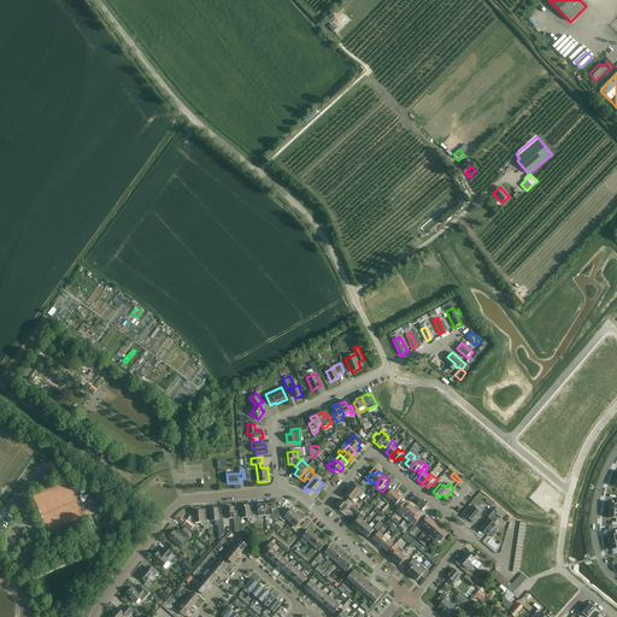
[(350,489),(357,497),(359,499),(364,493),(363,493),(365,491),(360,486),(358,488),(353,485),(350,489)]
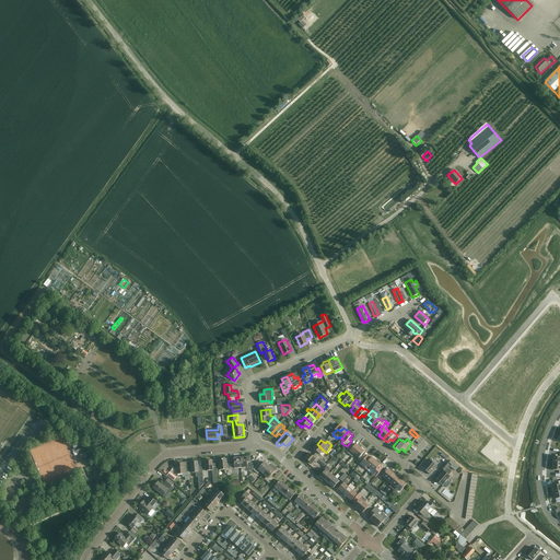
[(82,457),(89,455),(86,451),(85,451),(83,445),(81,446),(79,442),(72,444),(74,448),(76,448),(78,454),(80,453),(82,457)]
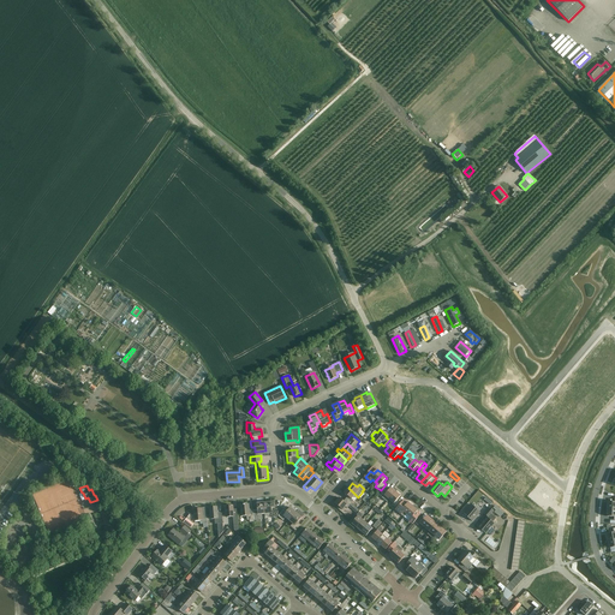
[(348,496),(346,499),(359,511),(352,503),(353,501),(352,500),(356,495),(348,488),(344,493),(348,496)]
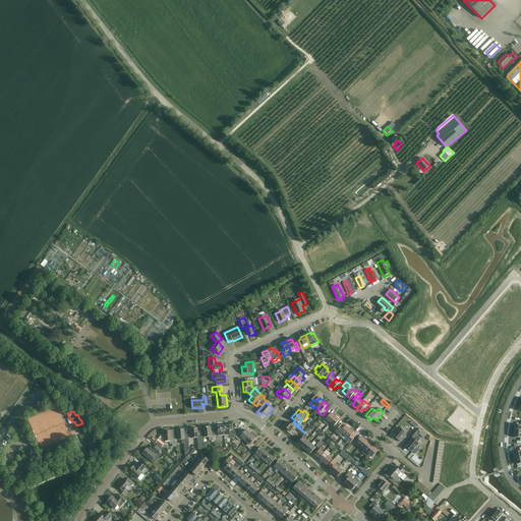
[(328,421),(330,423),(335,416),(331,413),(328,416),(326,414),(322,419),(327,423),(328,421)]
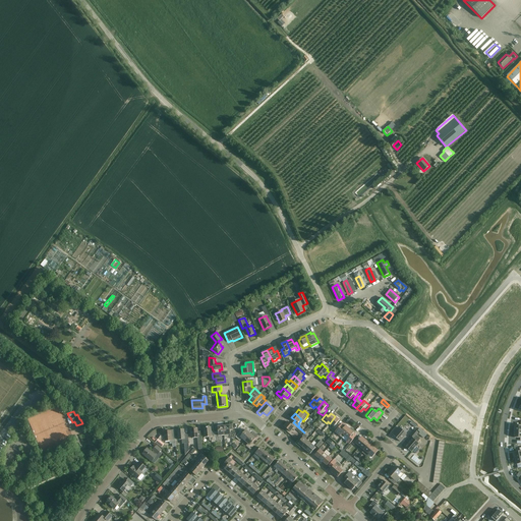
[(335,416),(330,423),(334,426),(332,428),(335,430),(339,425),(337,423),(339,420),(335,416)]
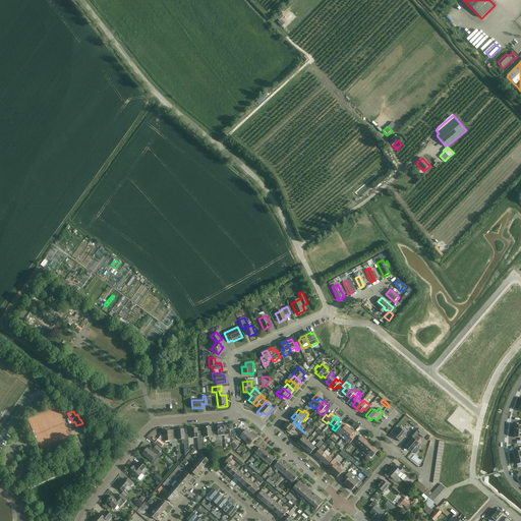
[(302,435),(304,432),(293,422),(291,424),(288,421),(284,426),(290,431),(292,429),(294,430),(295,429),(302,435)]
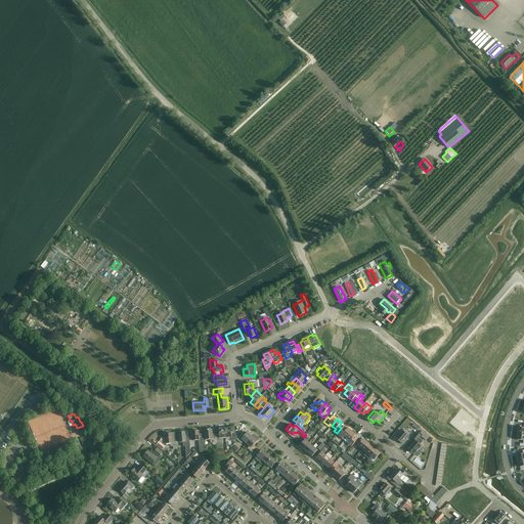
[(226,440),(229,440),(234,442),(238,434),(234,433),(233,428),(225,429),(225,438),(226,438),(226,440)]
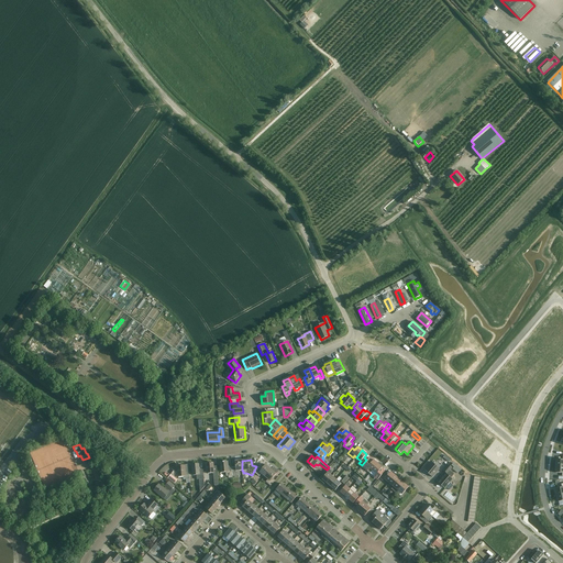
[(370,473),(372,471),(378,464),(374,460),(371,464),(367,462),(363,467),(365,470),(370,473)]
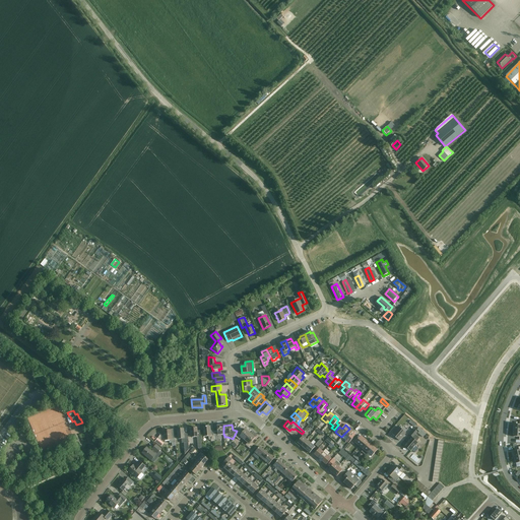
[(214,432),(214,433),(214,441),(215,441),(215,440),(221,439),(220,435),(223,435),(223,426),(217,426),(217,432),(214,432)]
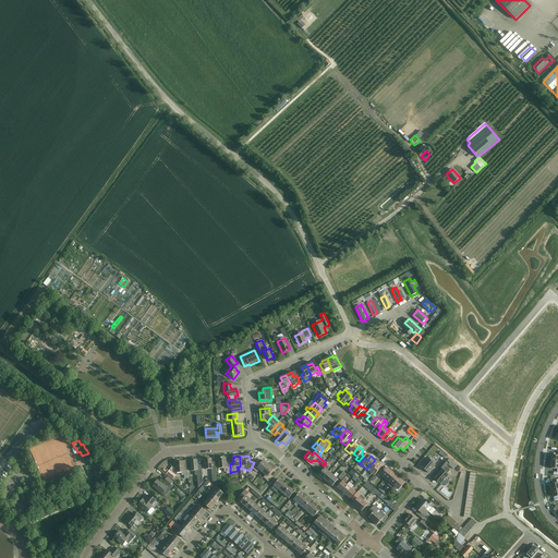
[(225,472),(227,472),(227,474),(230,473),(230,464),(227,464),(226,458),(218,458),(219,469),(223,468),(225,472)]
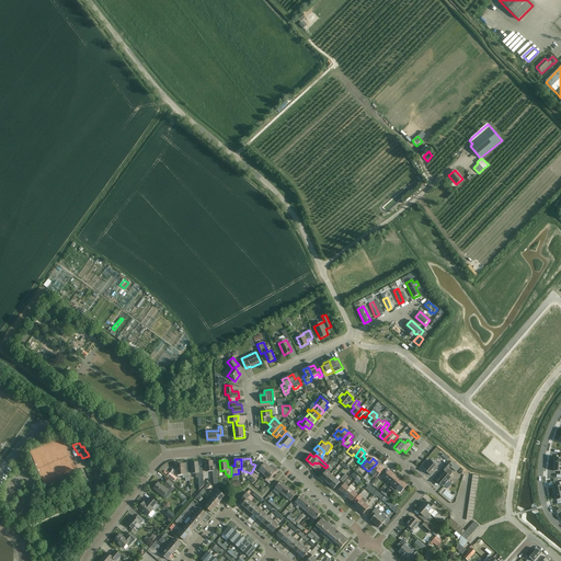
[(426,472),(431,476),(438,467),(430,460),(427,464),(426,464),(424,467),(423,468),(426,471),(426,472)]
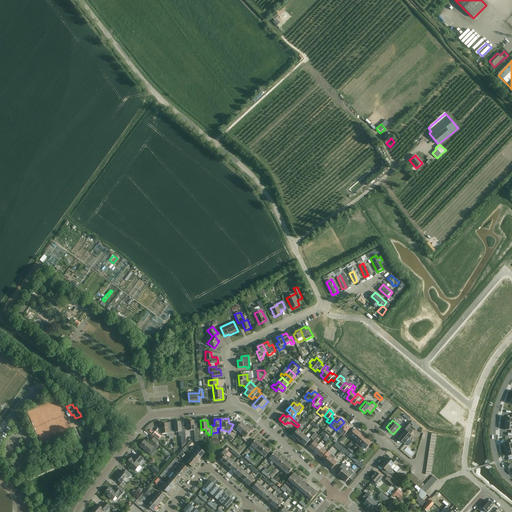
[(188,431),(194,430),(195,441),(199,445),(198,426),(194,426),(194,421),(188,422),(188,431)]
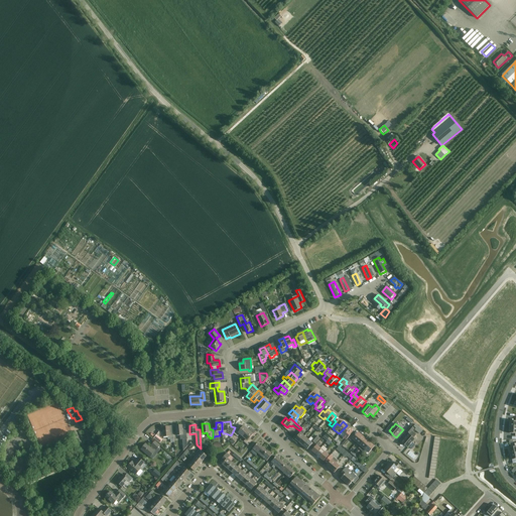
[(423,430),(416,424),(414,426),(416,428),(414,429),(419,434),(423,430)]
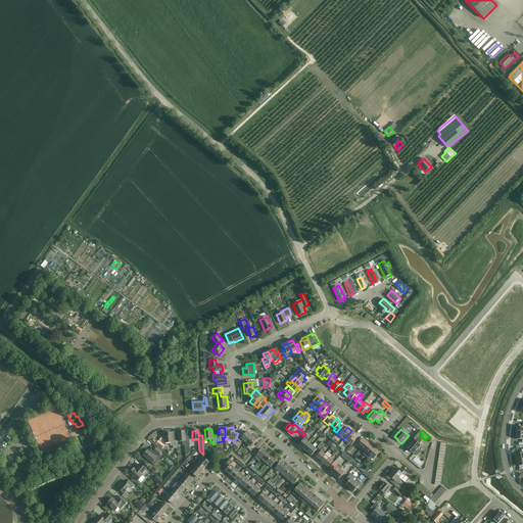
[(185,431),(178,432),(179,441),(183,441),(183,445),(185,445),(186,458),(190,453),(189,444),(189,437),(186,437),(185,431)]
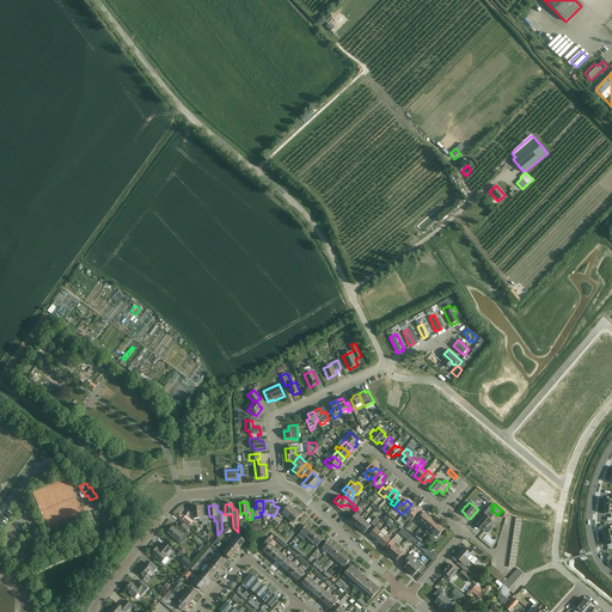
[(411,505),(404,512),(409,515),(408,518),(407,519),(410,522),(420,512),(416,508),(411,505)]
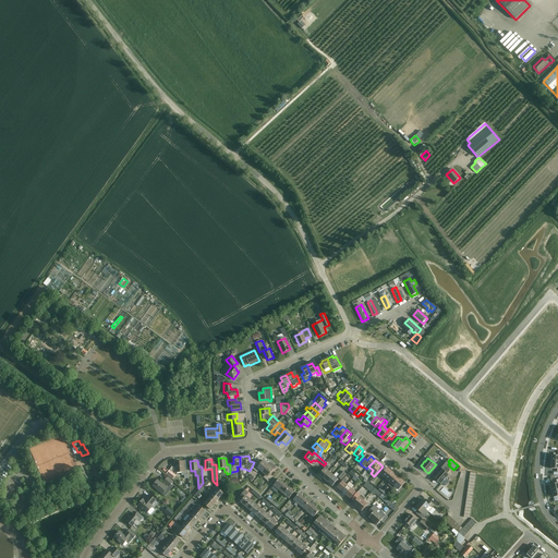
[(182,475),(184,475),(185,478),(189,478),(189,475),(187,468),(184,468),(183,461),(176,462),(177,473),(182,472),(182,475)]
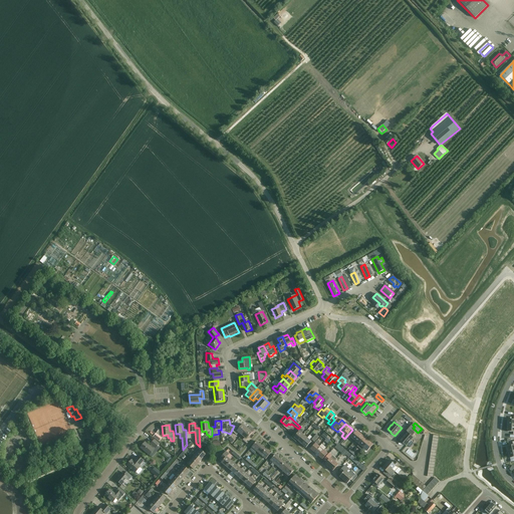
[(239,433),(242,435),(248,429),(243,425),(239,429),(237,427),(233,432),(237,435),(239,433)]
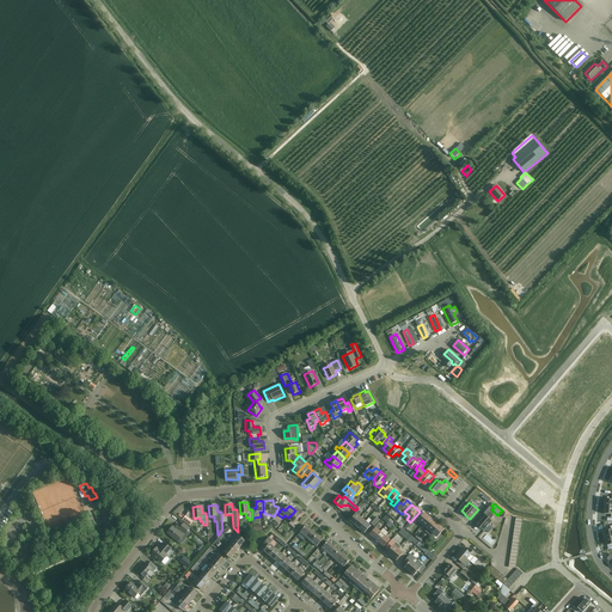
[(484,515),(477,525),(484,531),(484,530),(488,533),(493,527),(489,525),(491,521),(489,520),(494,515),(489,512),(491,508),(488,506),(483,512),(485,514),(484,515)]
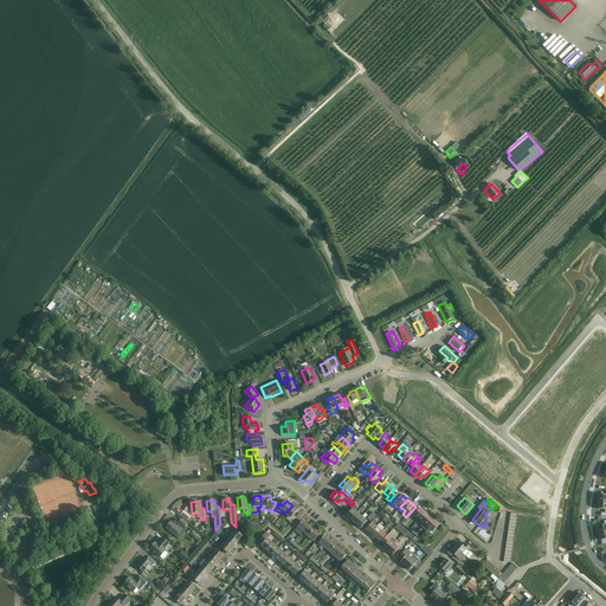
[(347,516),(352,520),(358,513),(355,510),(358,508),(354,504),(352,508),(353,509),(347,516)]
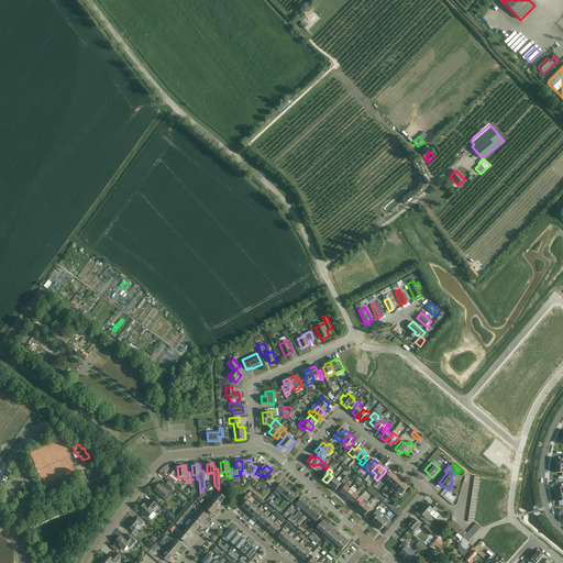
[(272,470),(265,476),(268,479),(266,482),(271,486),(275,481),(273,478),(276,474),(272,470)]
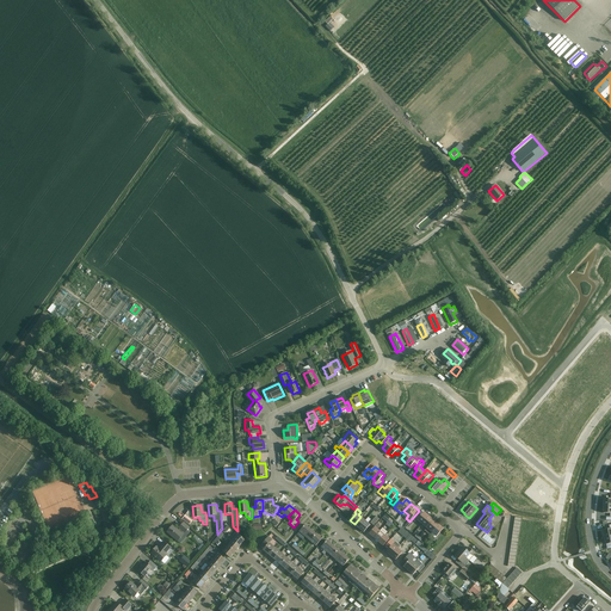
[(418,520),(423,524),(429,516),(424,512),(421,516),(418,513),(413,519),(415,522),(418,520)]
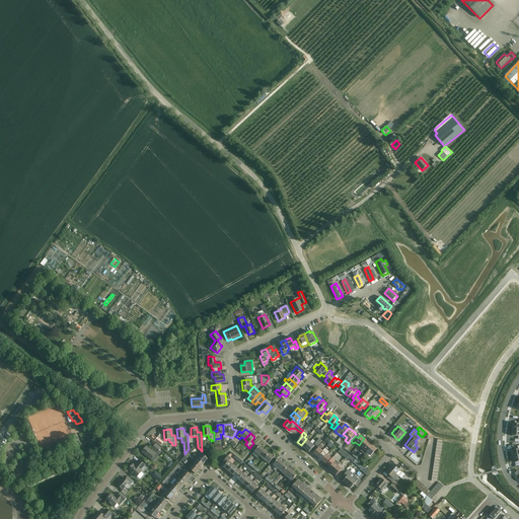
[(359,445),(363,449),(368,442),(364,438),(359,445)]
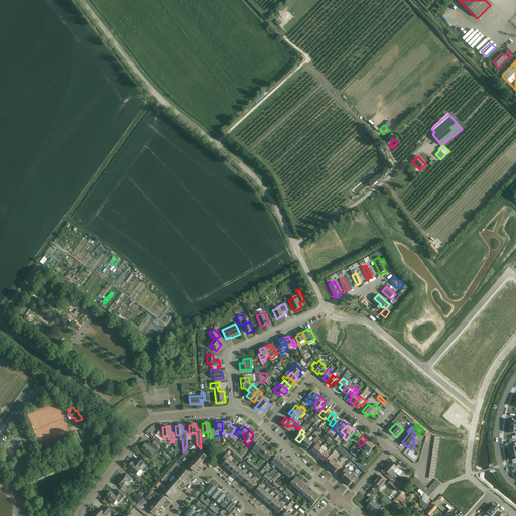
[(308,439),(304,436),(299,442),(303,446),(308,439)]
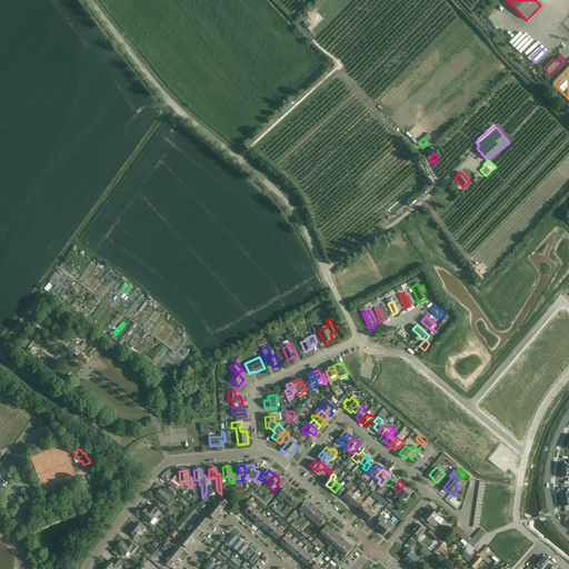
[(343,482),(340,485),(335,492),(339,496),(345,489),(342,487),(346,483),(343,482)]
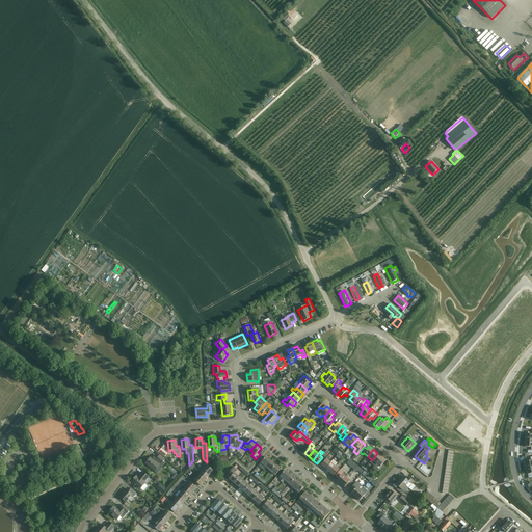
[(377,453),(372,460),(370,461),(374,466),(376,463),(381,456),(377,453)]
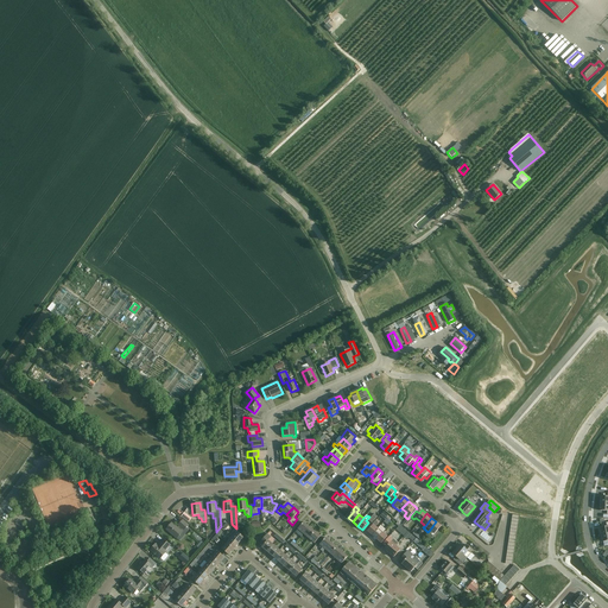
[(184,531),(189,525),(183,520),(178,525),(179,526),(178,529),(172,523),(166,530),(177,539),(183,532),(182,532),(184,530),(184,531)]
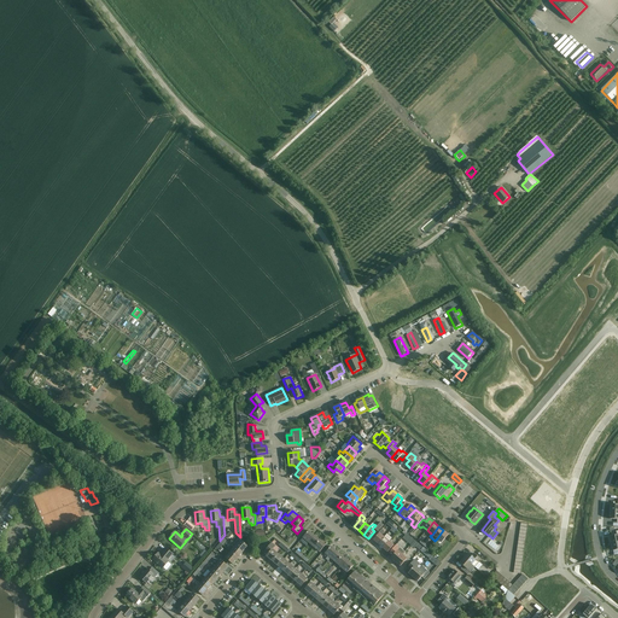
[(379,532),(379,534),(373,540),(378,544),(384,537),(382,535),(384,532),(382,530),(379,532)]
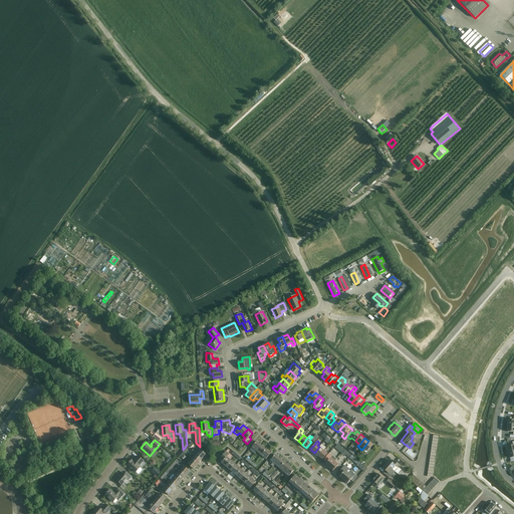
[(363,448),(361,450),(365,453),(364,455),(366,456),(367,455),(368,455),(372,450),(370,448),(373,445),(368,441),(363,448)]
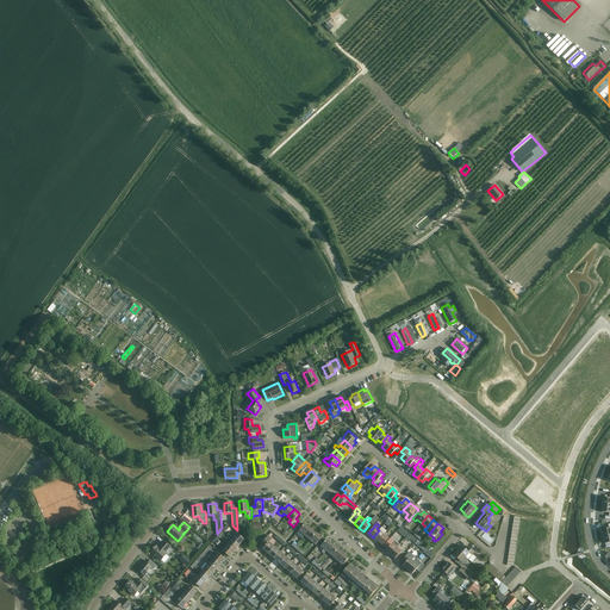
[(305,536),(310,529),(305,524),(299,531),(305,536)]
